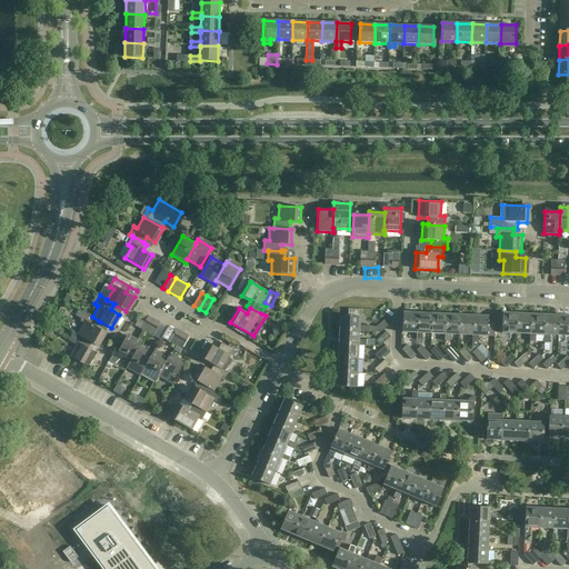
[(96,327),(99,321),(92,317),(85,312),(80,321),(83,323),(77,335),(91,342),(91,343),(97,346),(105,331),(96,327)]
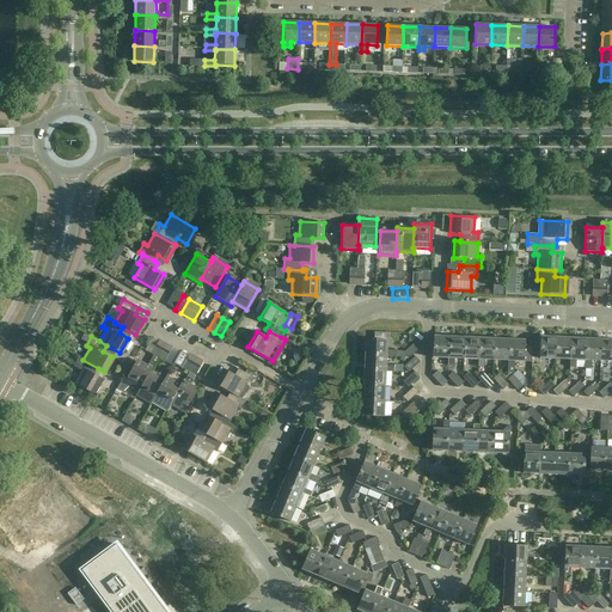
[(448,359),(450,336),(434,336),(433,359),(448,359)]
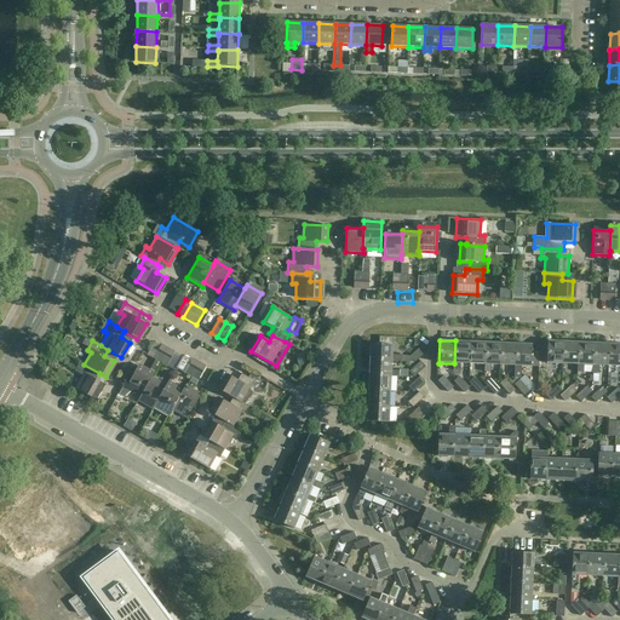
[(470,365),(471,342),(455,340),(454,363),(453,369),(460,371),(460,363),(470,365)]
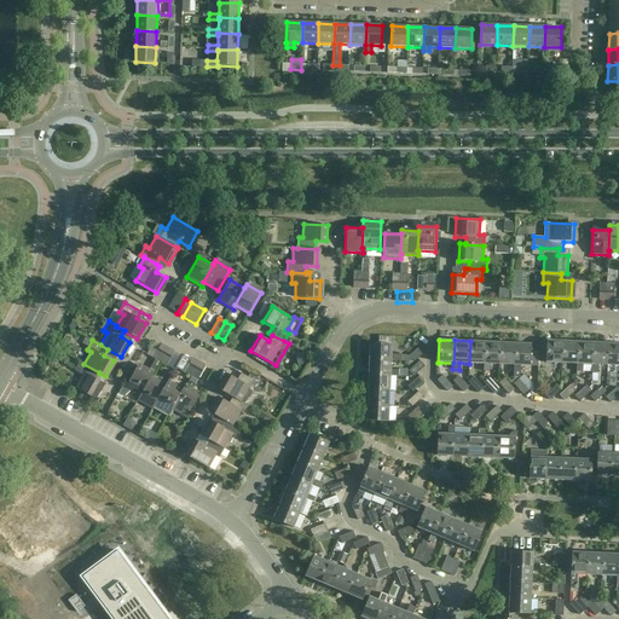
[(562,363),(562,341),(547,340),(547,351),(545,363),(562,363)]
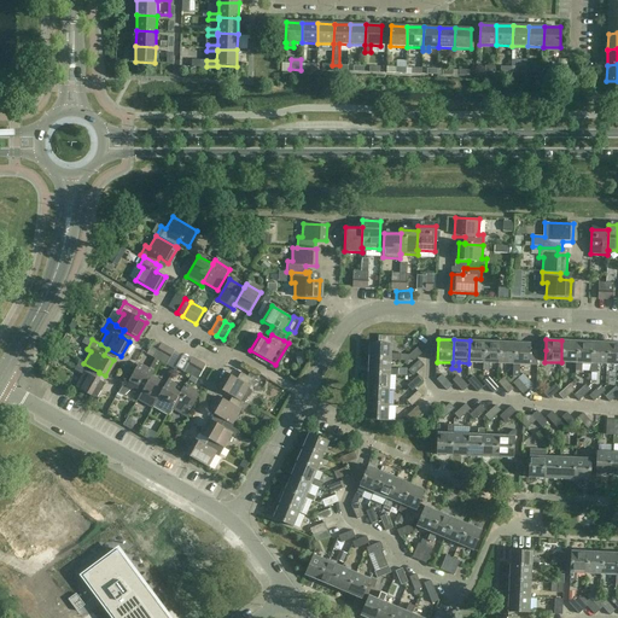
[(470,340),(468,363),(483,363),(484,340),(470,340)]
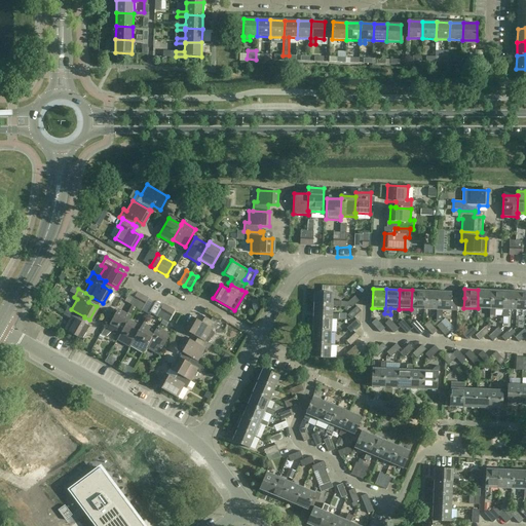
[(424,310),(425,291),(412,290),(411,309),(424,310)]
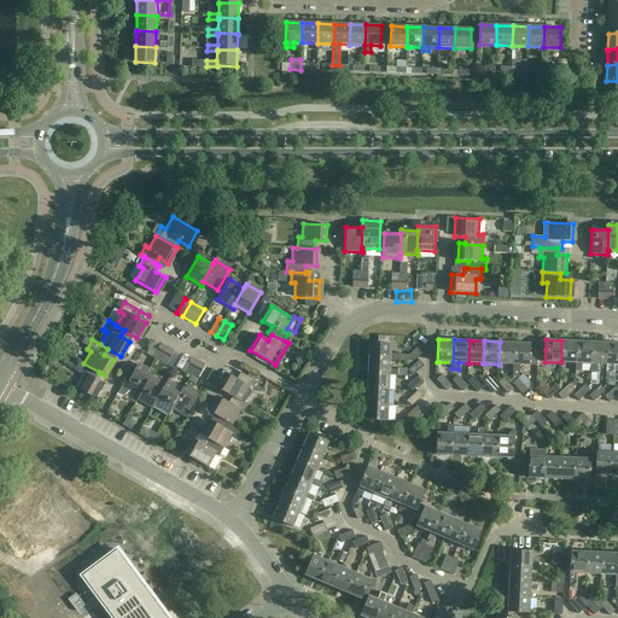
[(576,363),(577,340),(561,340),(561,362),(576,363)]
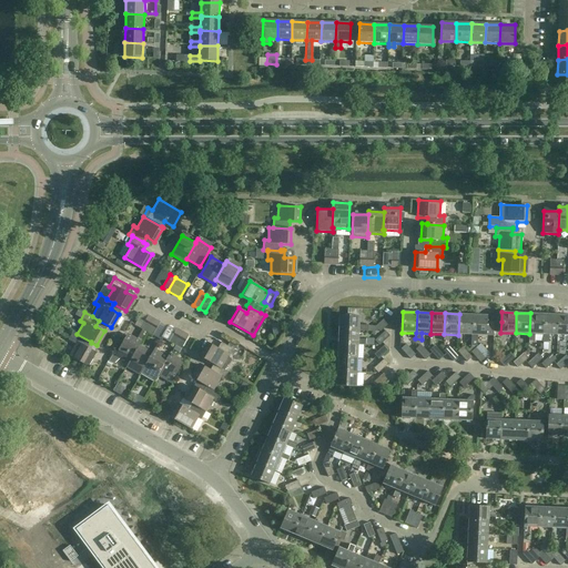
[(544,335),(545,314),(530,313),(529,334),(528,341),(535,341),(535,334),(544,335)]
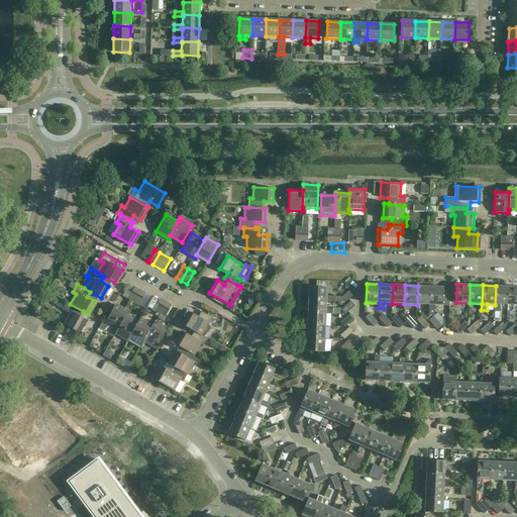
[(429,305),(430,287),(418,286),(417,305),(429,305)]
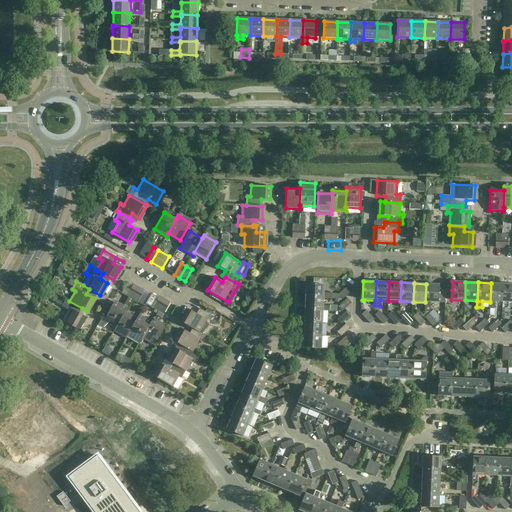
[(502,302),(503,284),(491,283),(490,302),(489,308),(495,308),(495,302),(502,302)]
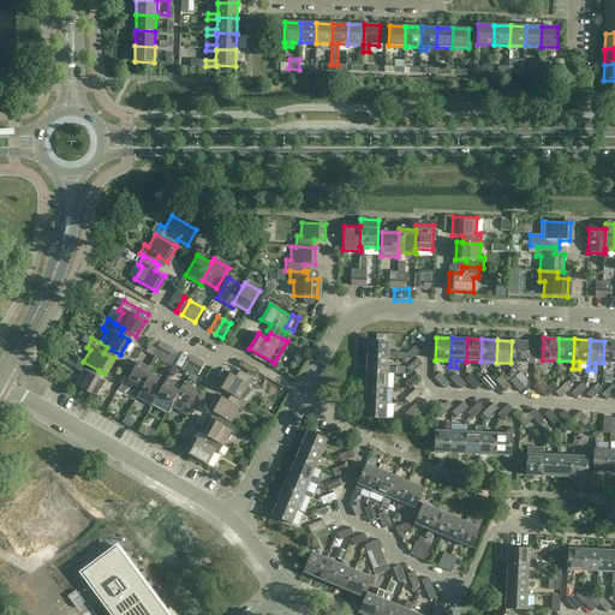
[(167,346),(160,341),(153,356),(159,359),(167,346)]
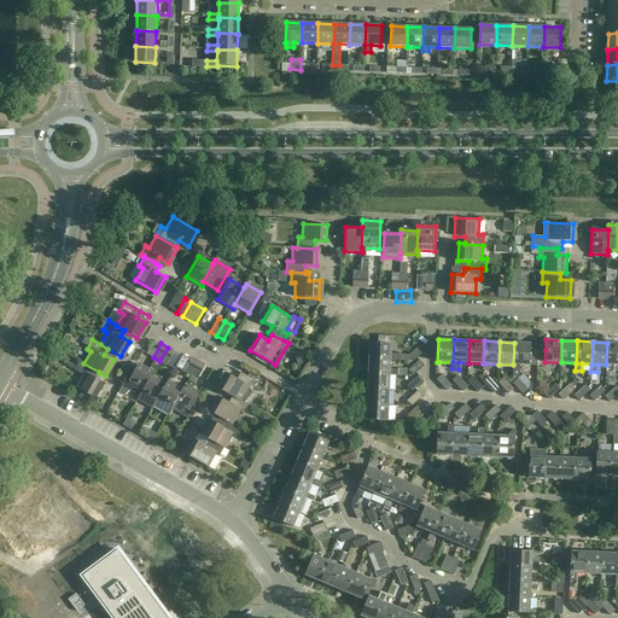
[(369,343),(368,359),(391,360),(401,360),(401,354),(391,354),(391,344),(369,343)]
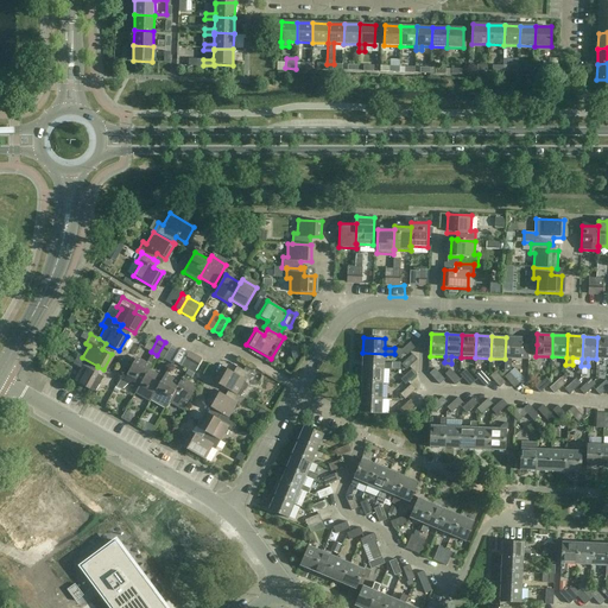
[(529,344),(521,344),(521,337),(506,337),(505,359),(505,369),(511,371),(512,360),(529,360),(529,344)]
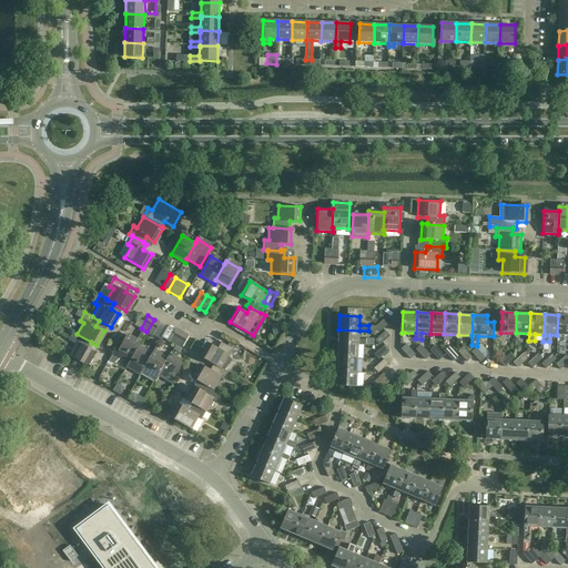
[(567,315),(558,315),(557,335),(567,335),(567,315)]
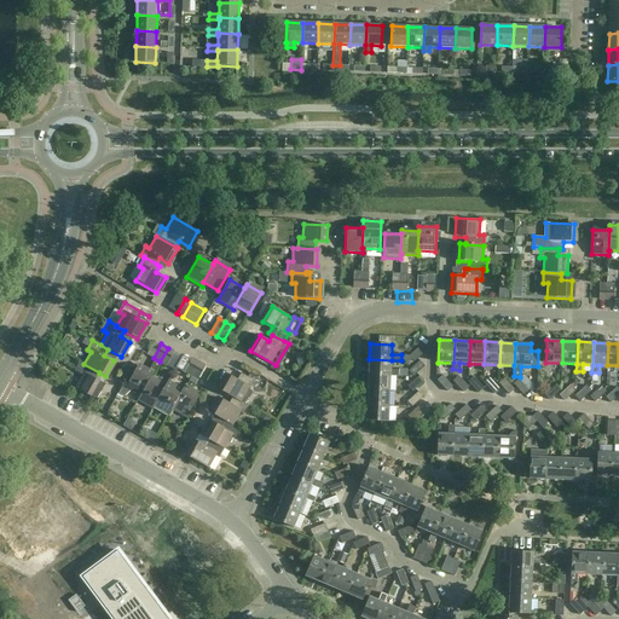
[(415,362),(417,359),(426,352),(421,346),(409,356),(415,362)]
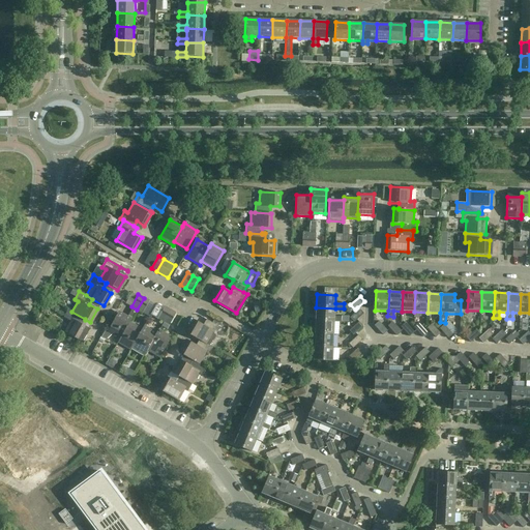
[(149,301),(144,298),(137,310),(142,314),(149,301)]
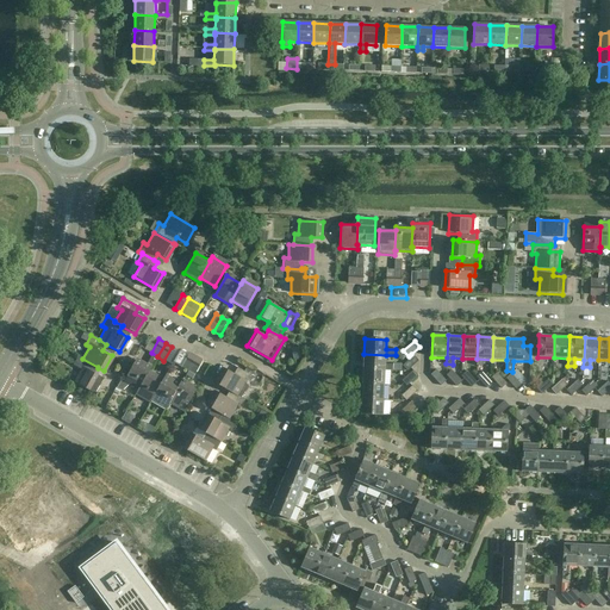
[(181,367),(188,371),(197,356),(190,353),(181,367)]
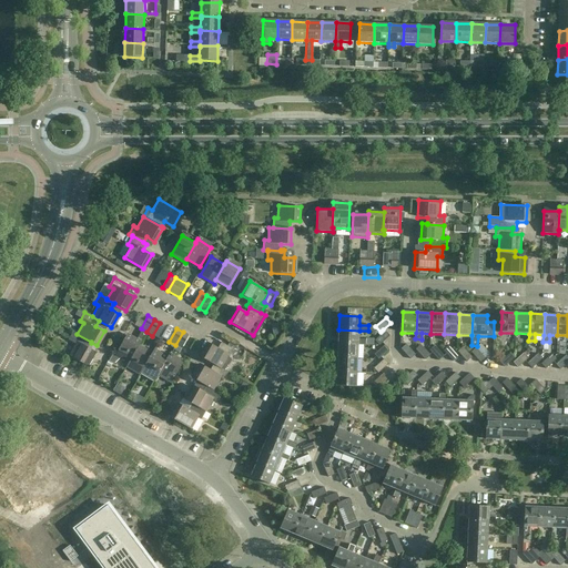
[(358,338),(359,331),(338,330),(337,344),(358,345),(365,345),(365,340),(358,338)]
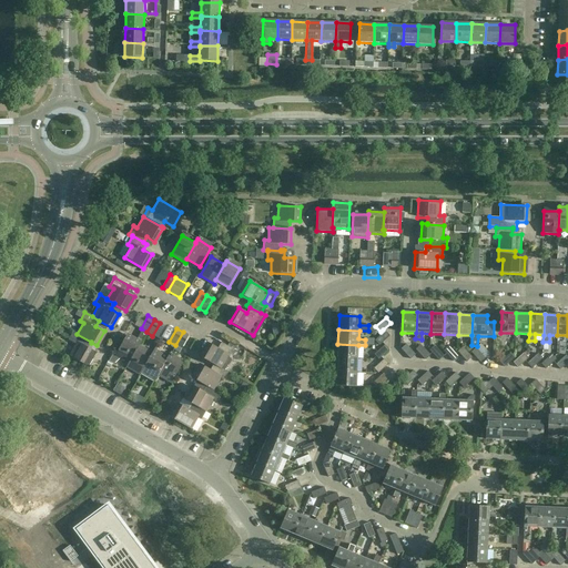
[(379,346),(383,343),(389,336),(385,331),(375,341),(379,346)]
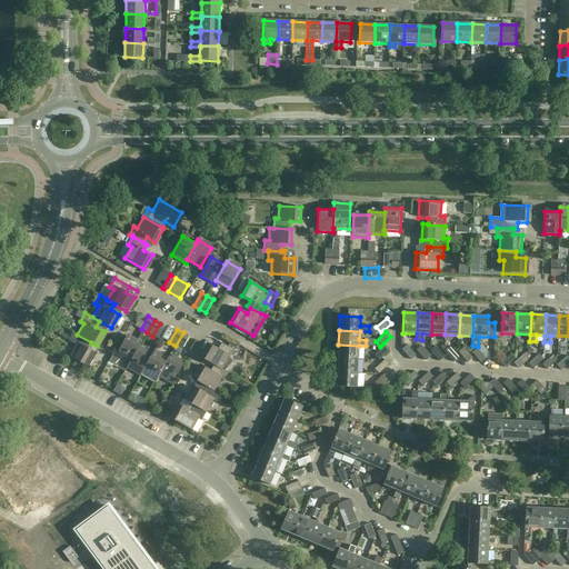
[(77,335),(73,332),(68,340),(76,345),(69,357),(89,368),(97,353),(89,348),(91,343),(91,342),(77,335)]
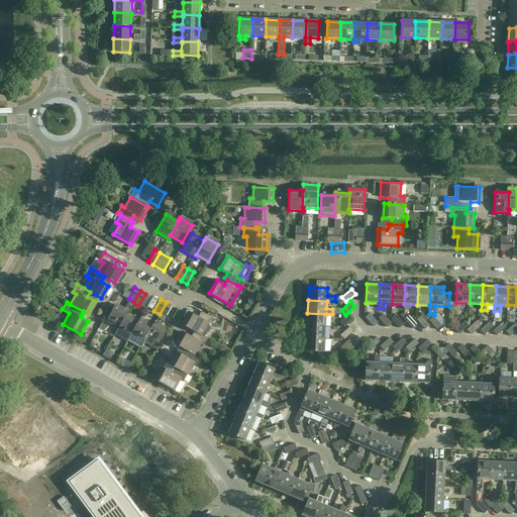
[(167,302),(160,314),(165,317),(172,306),(167,302)]
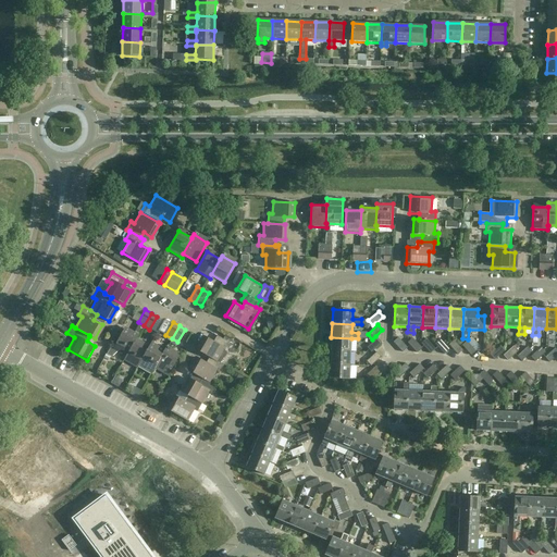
[(124,330),(113,348),(112,347),(107,354),(111,357),(118,351),(126,357),(135,341),(135,342),(137,337),(124,330)]
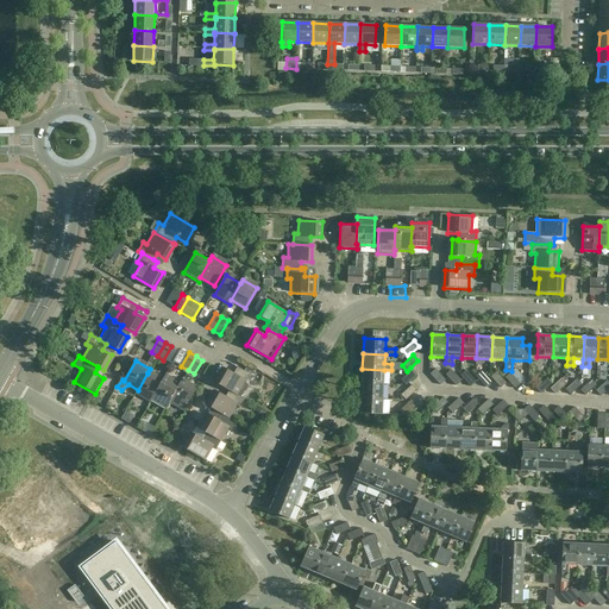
[(217,383),(230,391),(230,390),(237,395),(244,383),(248,385),(253,376),(228,362),(228,363),(237,368),(234,374),(225,369),(217,383)]
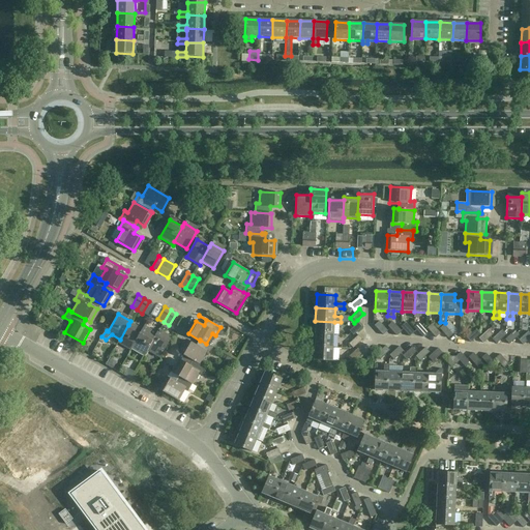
[(333,334),(334,322),(315,321),(315,333),(333,334)]
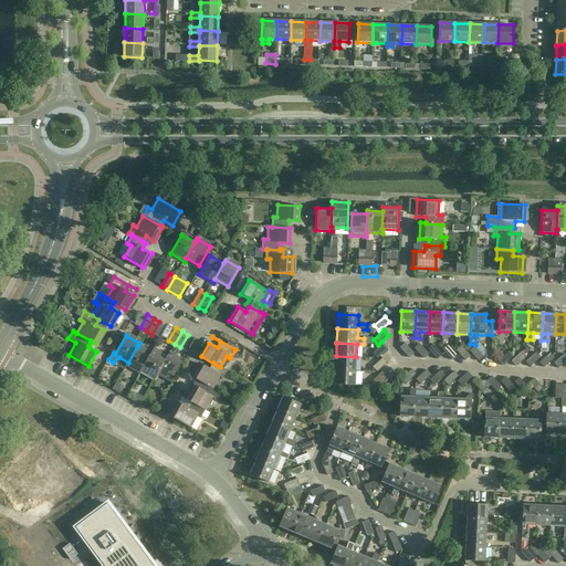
[(405,343),(399,348),(409,358),(415,354),(405,343)]
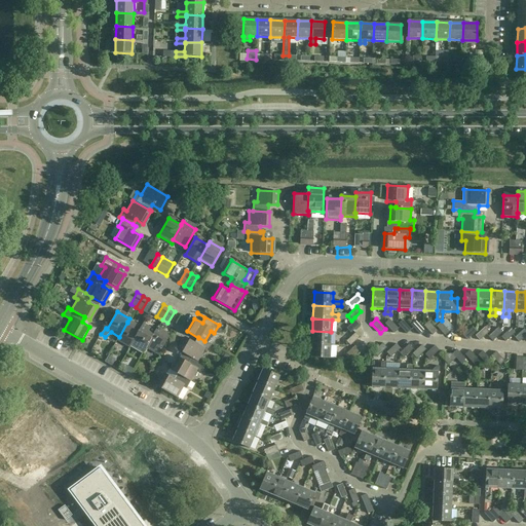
[(351,333),(353,331),(361,325),(357,320),(346,328),(351,333)]
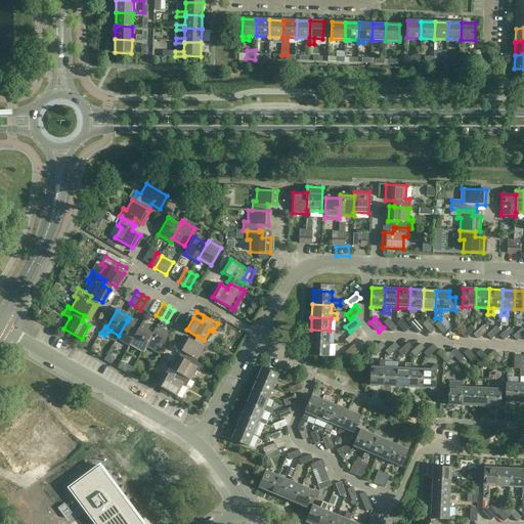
[(383,322),(386,325),(392,332),(397,328),(388,318),(383,322)]
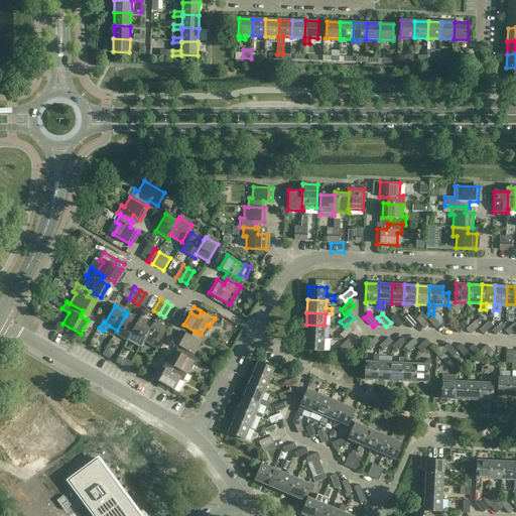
[(390,318),(393,321),(399,328),(403,324),(395,313),(390,318)]
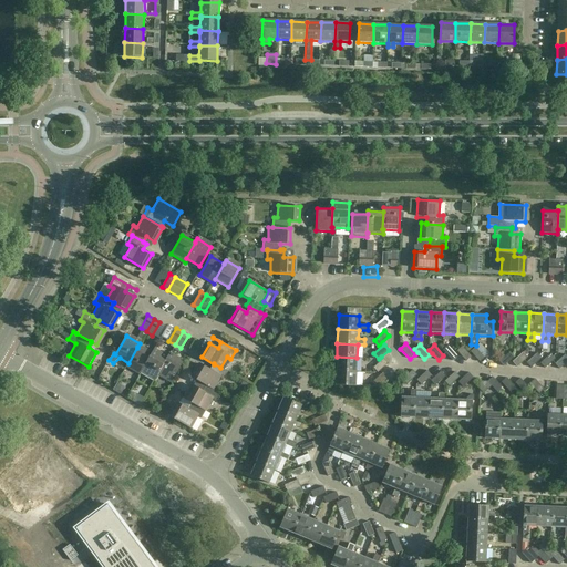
[(443,350),(445,353),(452,361),(457,356),(447,346),(443,350)]
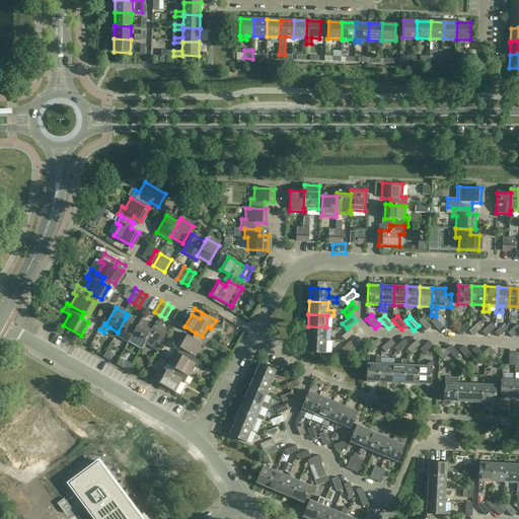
[(118,332),(116,336),(129,343),(130,340),(138,324),(126,318),(126,317),(118,332)]
